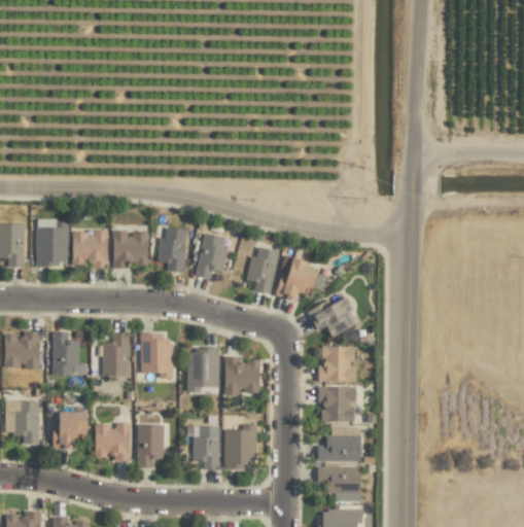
[(0,257),(8,257),(8,267),(25,267),(25,223),(0,222),(0,257)]
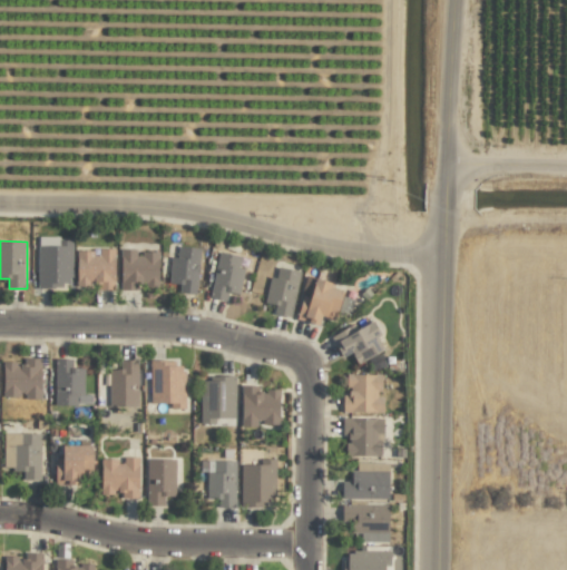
[(40,245),(40,287),(75,286),(75,241),(60,241),(60,245),(40,245)]
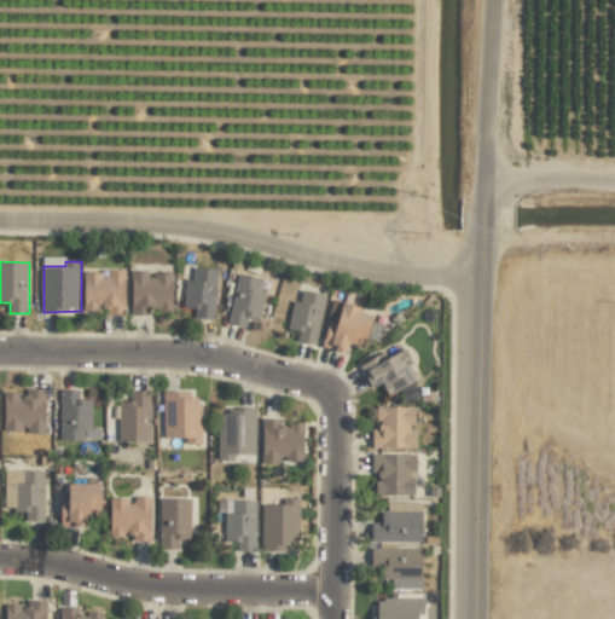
[(197,318),(216,319),(219,268),(196,267),(196,279),(187,279),(186,308),(197,308),(197,318)]
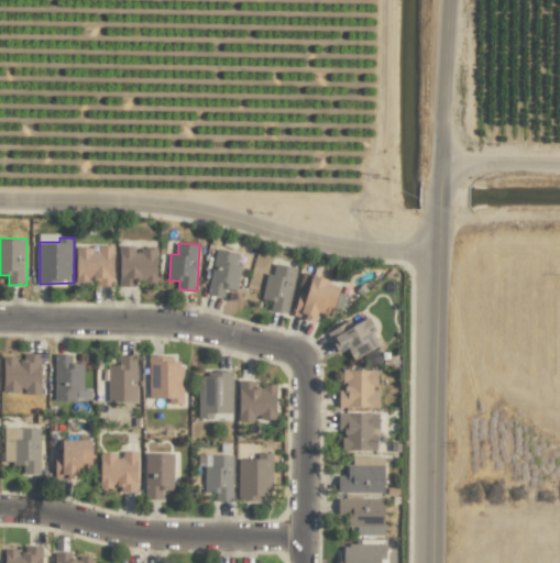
[(114,285),(116,245),(100,245),(100,249),(78,249),(77,284),(114,285)]
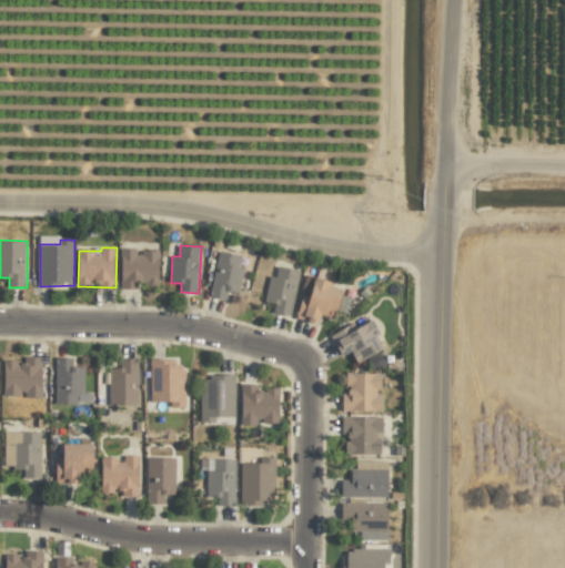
[(122,290),(139,290),(139,285),(161,285),(160,252),(138,252),(138,247),(122,249),(122,290)]
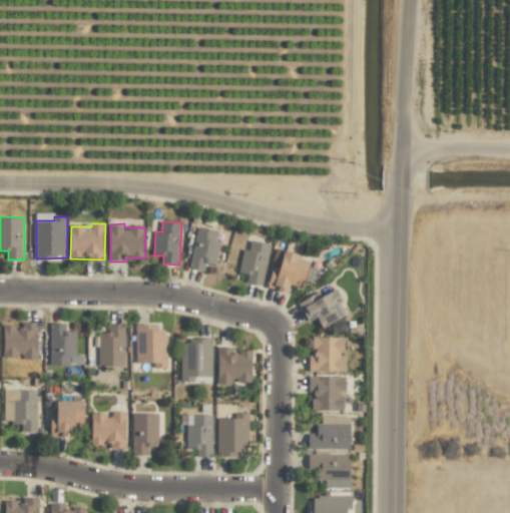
[(221,240),(217,239),(219,229),(198,225),(190,268),(205,271),(206,263),(217,265),(221,240)]
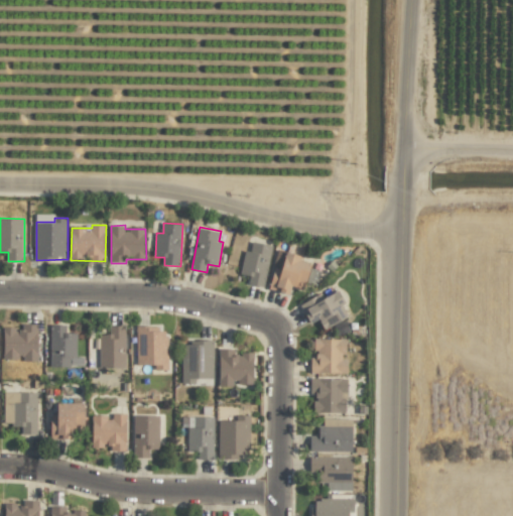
[(242,274),(251,276),(249,283),(264,287),(274,246),(250,240),(242,274)]
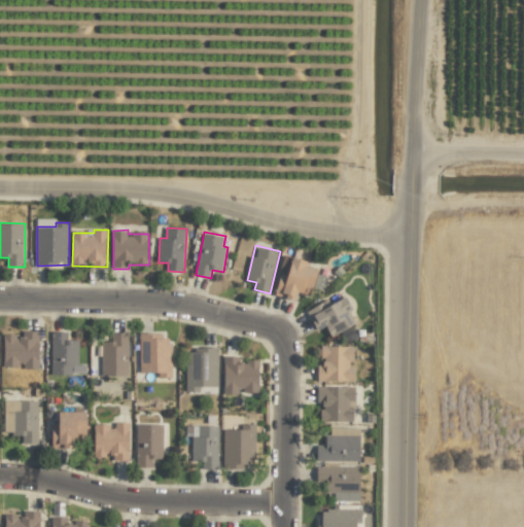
[(276,295),(297,301),(299,292),(312,295),(318,269),(308,267),(309,261),(293,257),(289,275),(282,273),(276,295)]
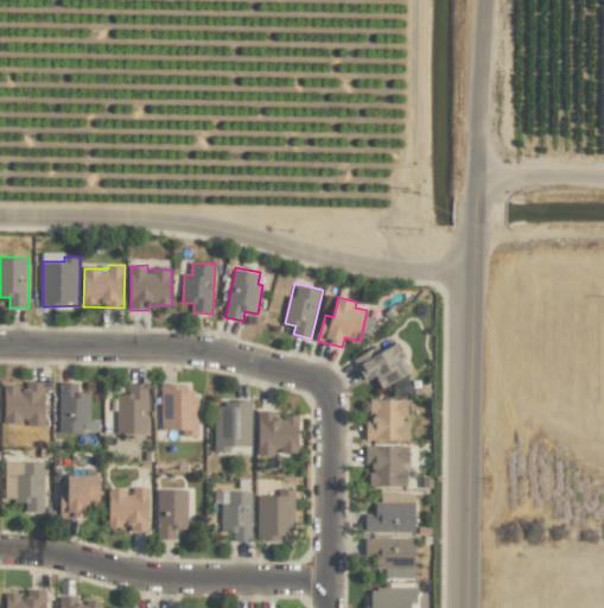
[(414,372),(398,342),(385,350),(381,344),(354,359),(367,381),(376,375),(383,388),(414,372)]
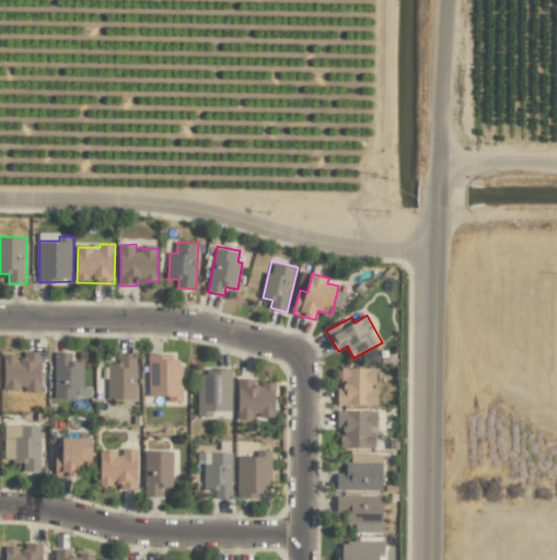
[(43,351),(23,351),(23,356),(6,356),(6,391),(25,391),(25,392),(43,393),(43,351)]
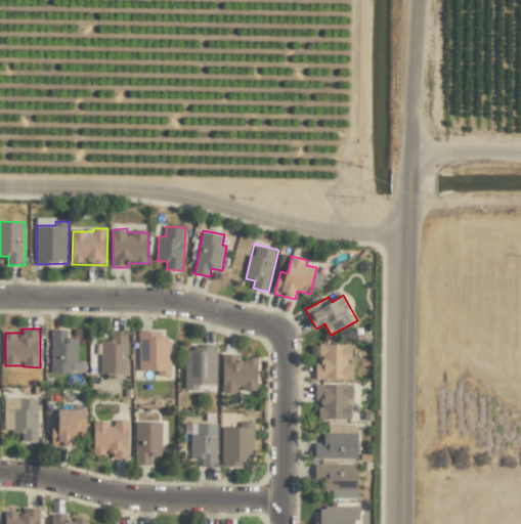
[(52,372),(79,373),(79,338),(69,338),(70,330),(53,330),(52,372)]
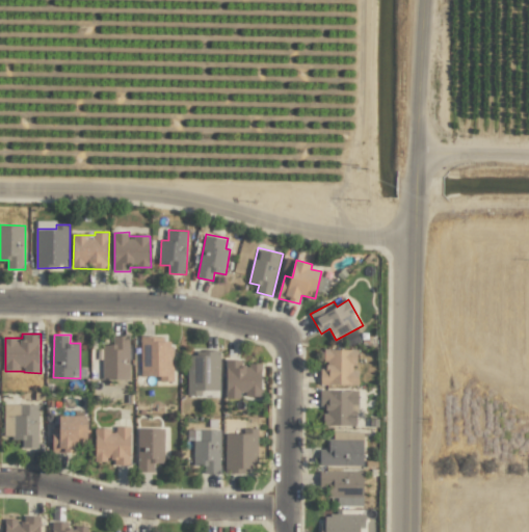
[(104,345),(105,379),(131,379),(130,336),(114,336),(114,344),(104,345)]
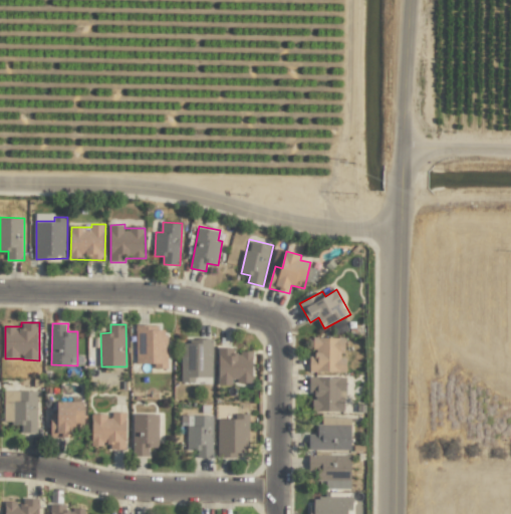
[(168,368),(168,324),(138,324),(138,332),(139,332),(139,363),(157,363),(157,368),(168,368)]
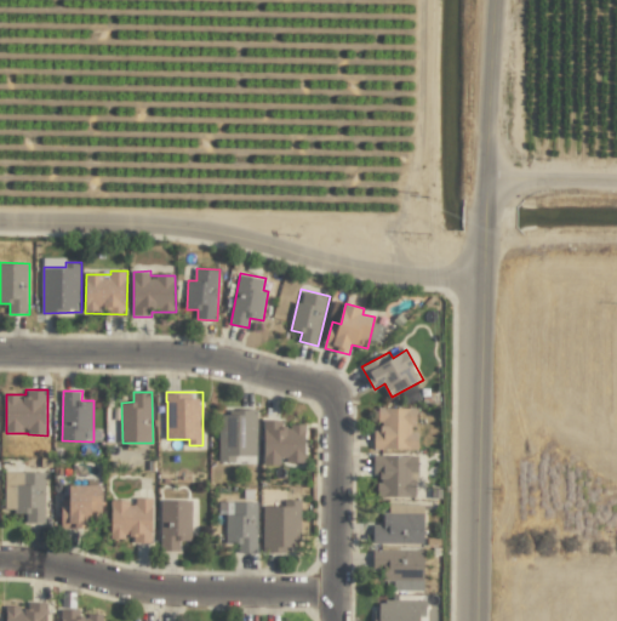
[(420,449),(420,429),(418,429),(417,408),(381,408),(381,428),(375,428),(376,449),(420,449)]
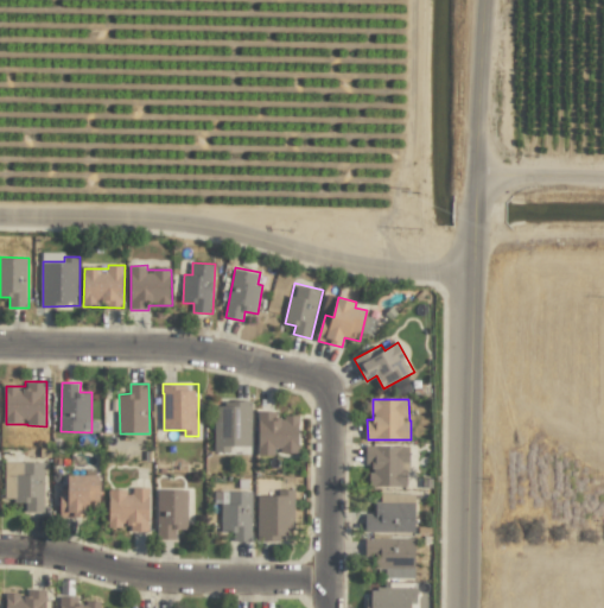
[(233,447),(253,445),(253,401),(216,403),(216,453),(233,451),(233,447)]
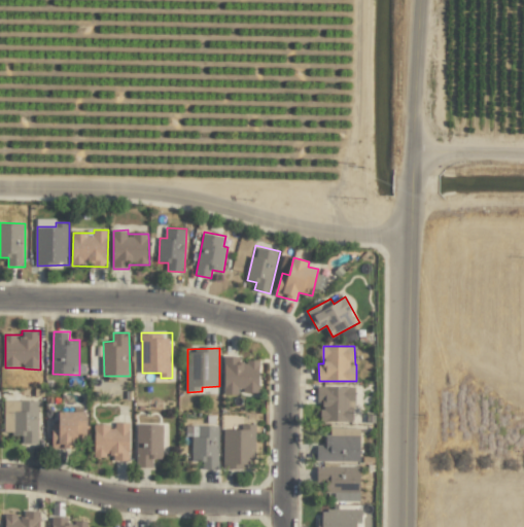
[(224,394),(240,394),(240,391),(259,392),(260,360),(242,360),(243,355),(225,355),(224,394)]
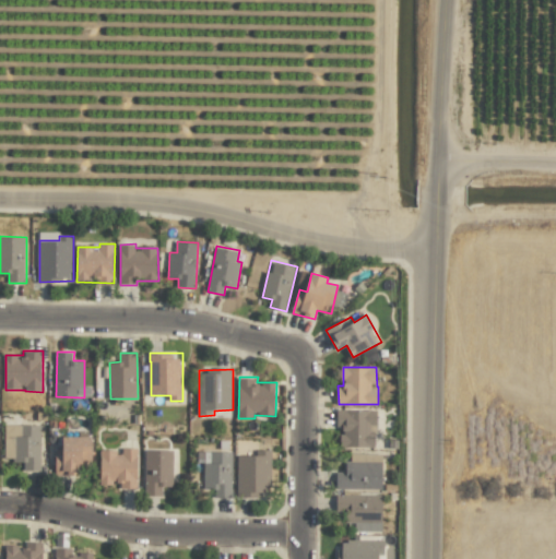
[(378,411),(341,409),(340,448),(375,448),(375,425),(378,425),(378,411)]
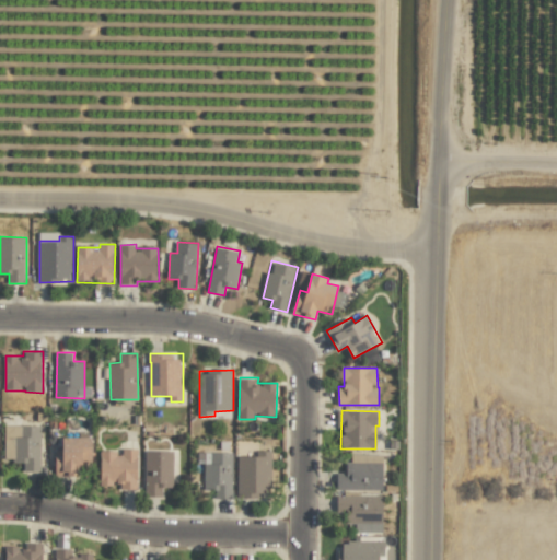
[(6,462),(25,462),(24,471),(42,471),(43,426),(7,426),(6,462)]
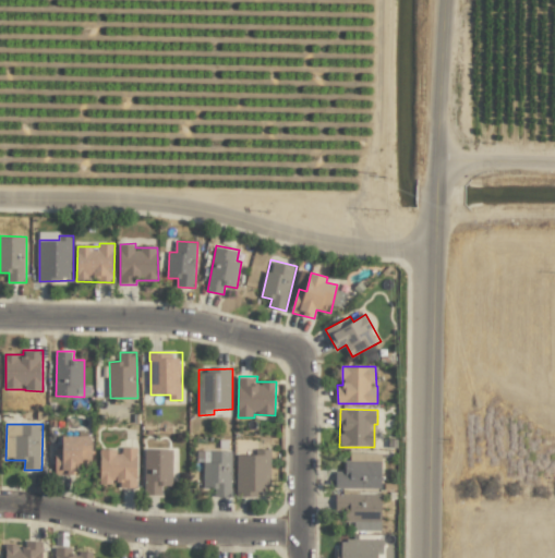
[(93,436),(63,435),(63,448),(57,448),(56,474),(77,474),(77,464),(93,464),(93,436)]
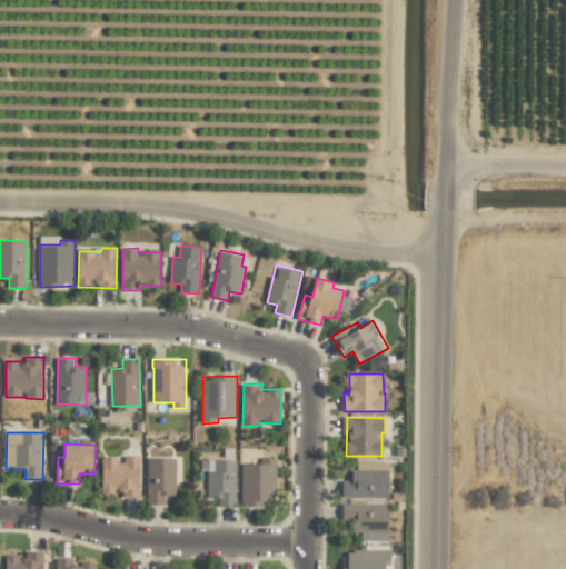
[(140,498),(141,457),(123,456),(123,458),(103,458),(103,493),(123,493),(123,497),(140,498)]
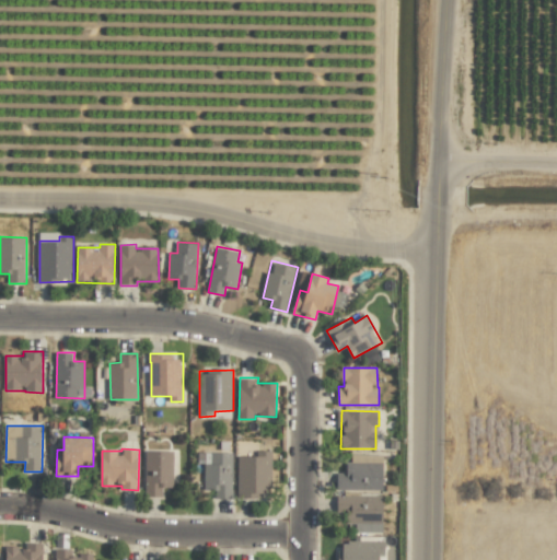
[(175,488),(174,450),(144,450),(146,497),(163,497),(163,488),(175,488)]
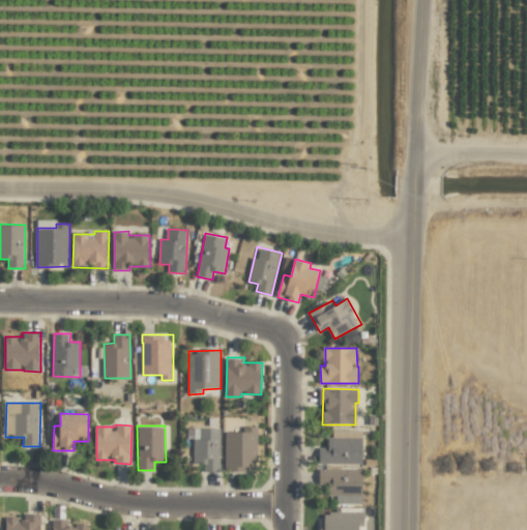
[(257,427),(242,427),(242,432),(226,432),(227,472),(258,471),(257,427)]
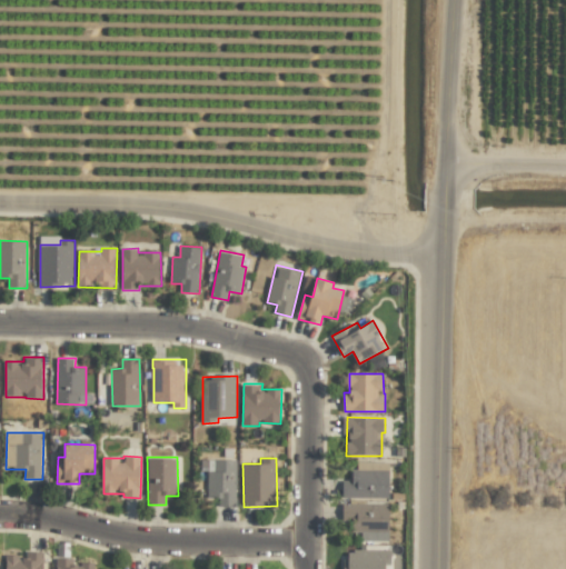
[(209,498),(219,498),(220,507),(238,506),(237,459),(208,459),(209,498)]
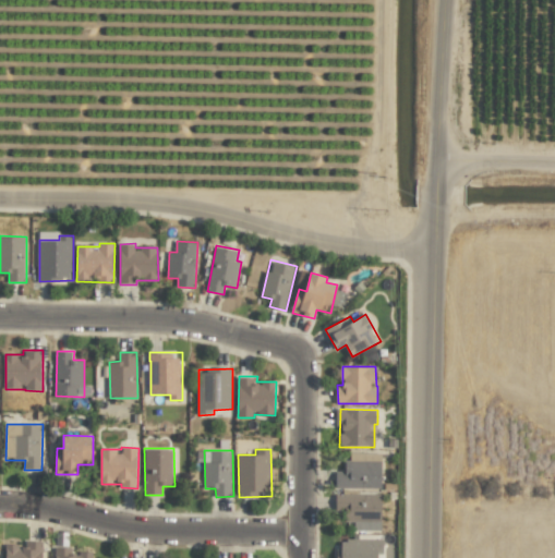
[(336,471),(336,488),(383,489),(383,453),(351,453),(351,461),(345,460),(345,471),(336,471)]
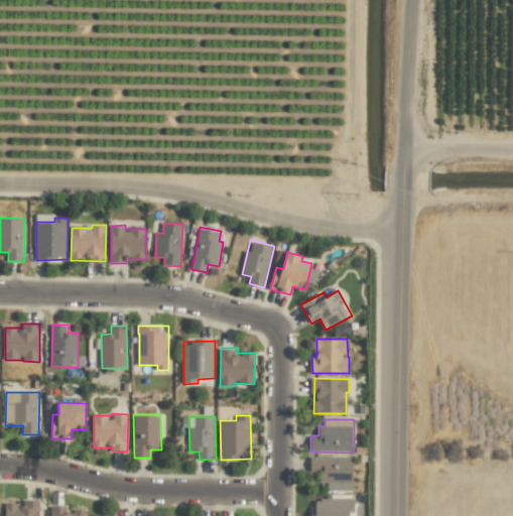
[(354,458),(310,456),(310,473),(321,473),(319,483),(329,483),(329,491),(353,491),(354,458)]
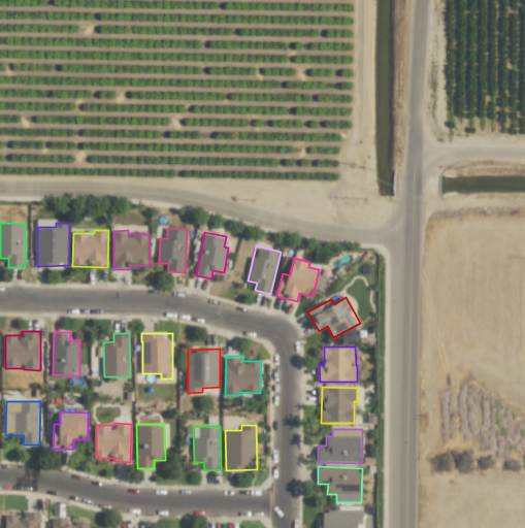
[(41,527),(41,512),(24,510),(23,516),(6,515),(6,527),(41,527)]
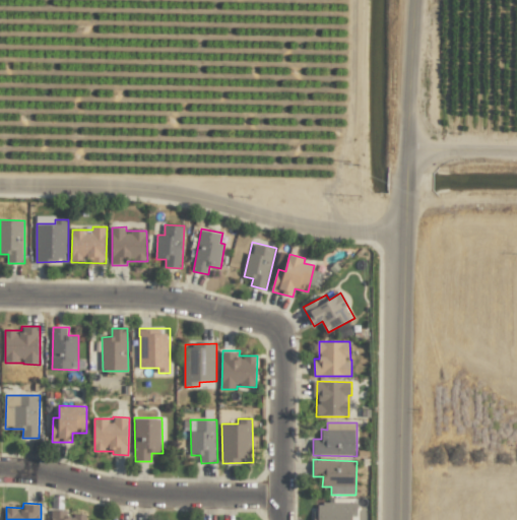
[(52,519),(86,519),(87,514),(71,514),(71,511),(53,511),(52,519)]
